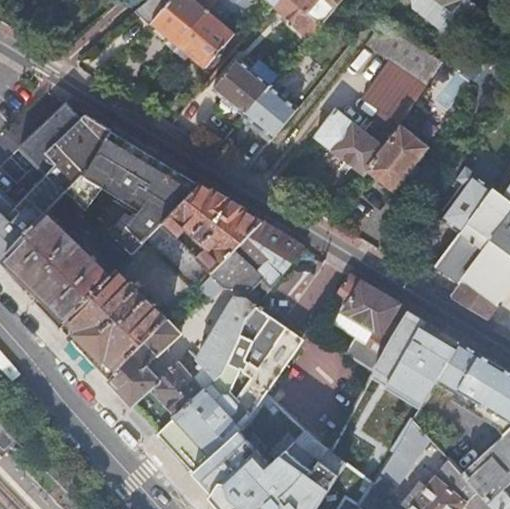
[(147,0),(134,11),(150,24),(151,22),(178,44),(216,0),(147,0)]
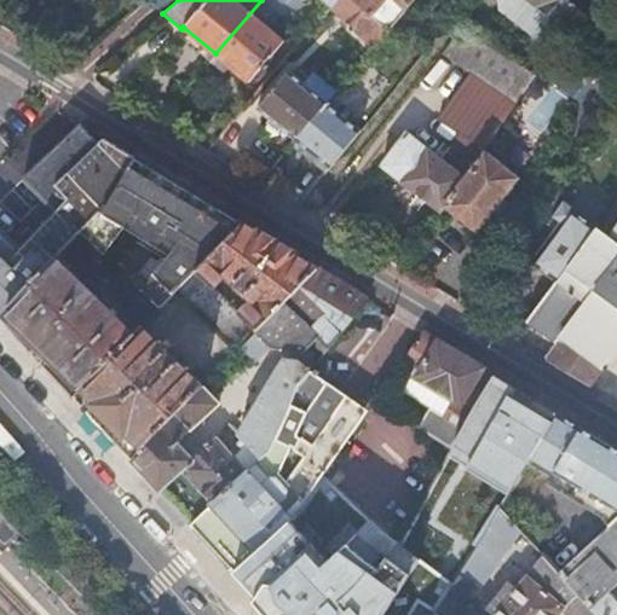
[(261,0),(215,53),(249,81),(311,10),(304,4),(294,13),(277,11),(261,0)]
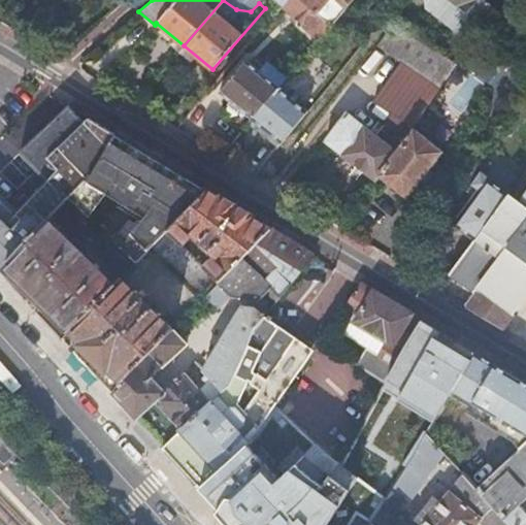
[(223,0),(236,9),(251,11),(259,3),(255,0),(223,0)]
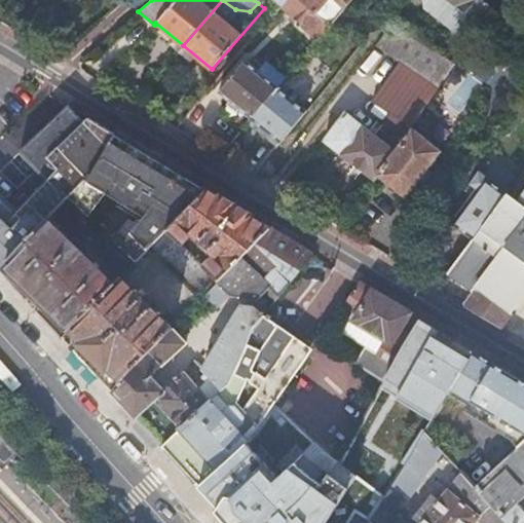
[(254,0),(258,3),(264,8),(270,14),(282,0),(254,0)]
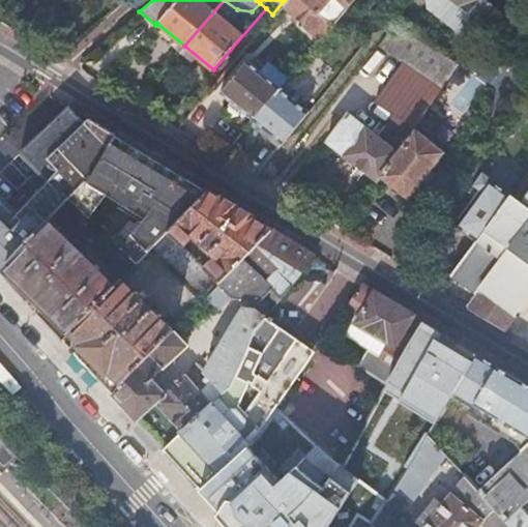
[(304,0),(311,5),(331,23),(350,0),(304,0)]
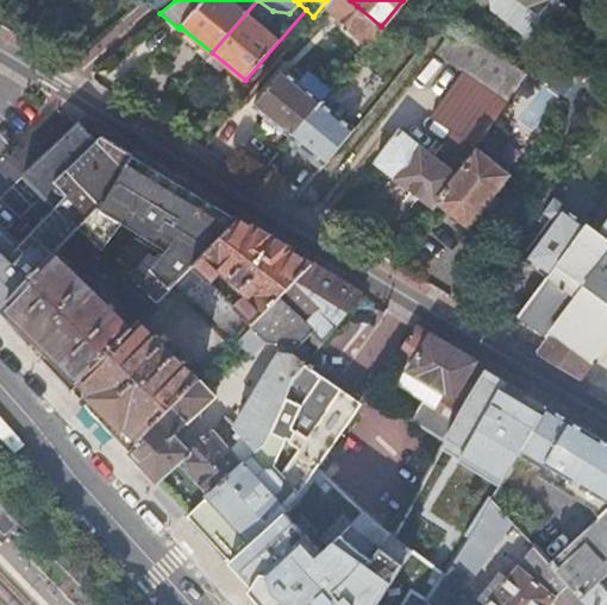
[(490,0),(494,14),(543,52),(554,39),(573,13),(556,0),(490,0)]
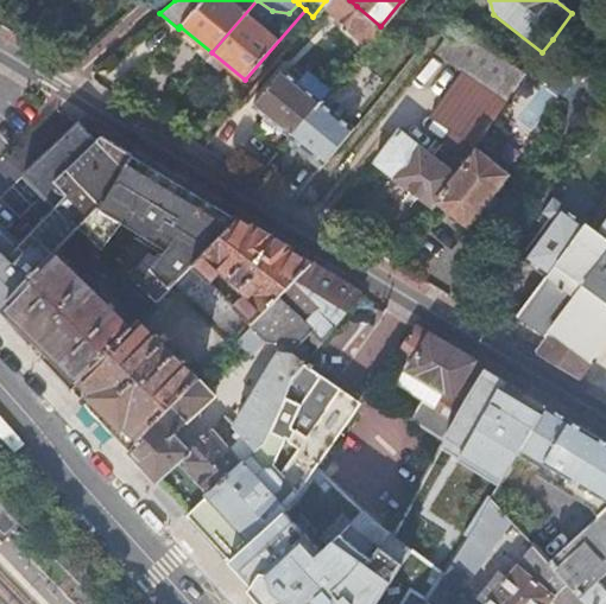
[(342,23),(366,42),(380,26),(357,6),(342,23)]
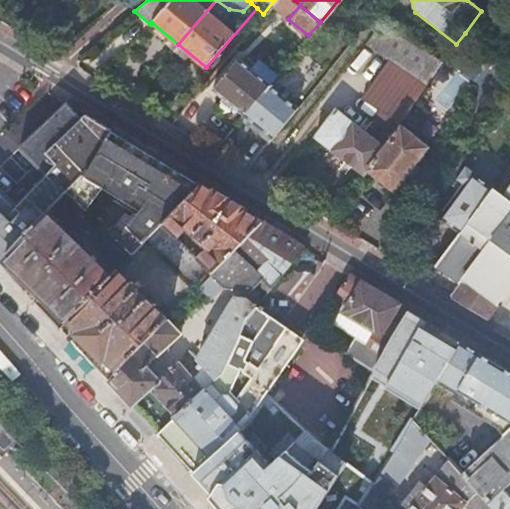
[(481,11),(465,33),(469,36),(476,26),(478,27),(486,16),(481,11)]
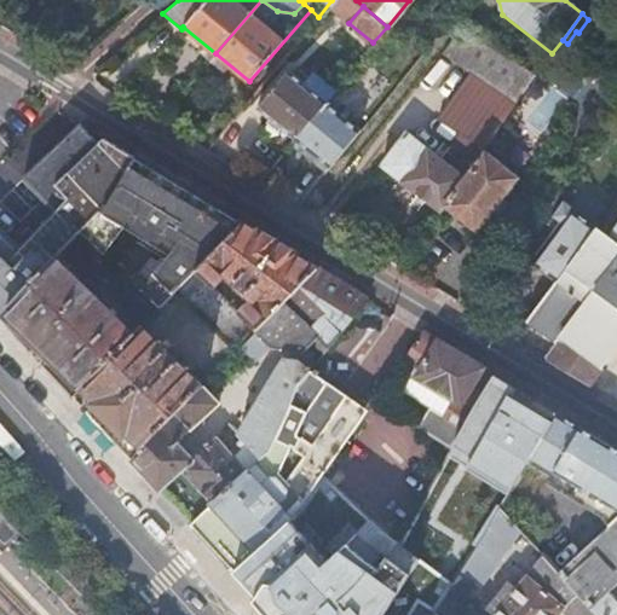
[(482,42),(534,80),(547,61),(496,23),(482,42)]
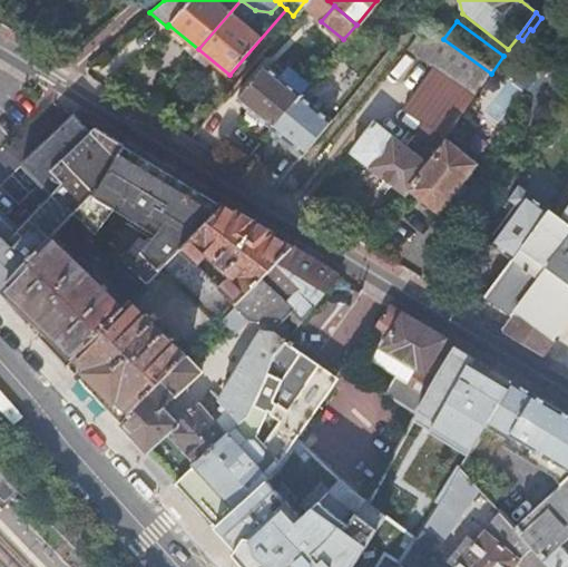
[(430,68),(402,109),(421,125),(442,139),(491,74),(443,39),(424,23),(405,48),(430,68)]
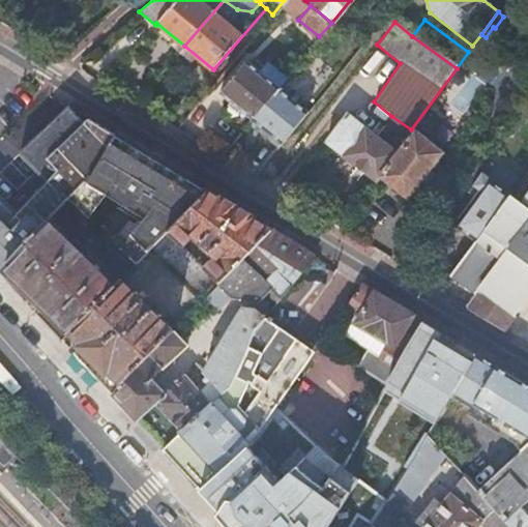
[(246,59),(221,92),(251,117),(279,85),(246,59)]
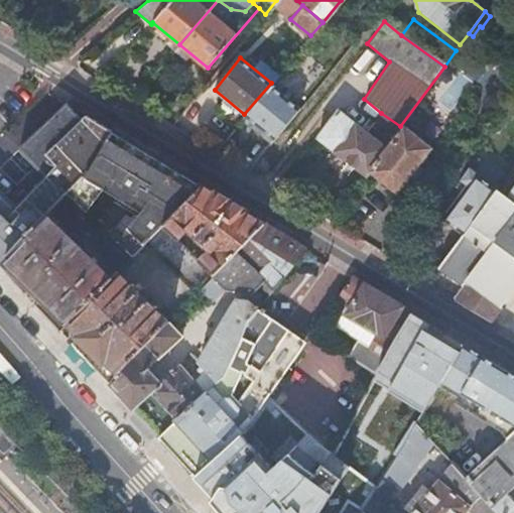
[(271,83),(244,114),(273,137),(299,105),(271,83)]
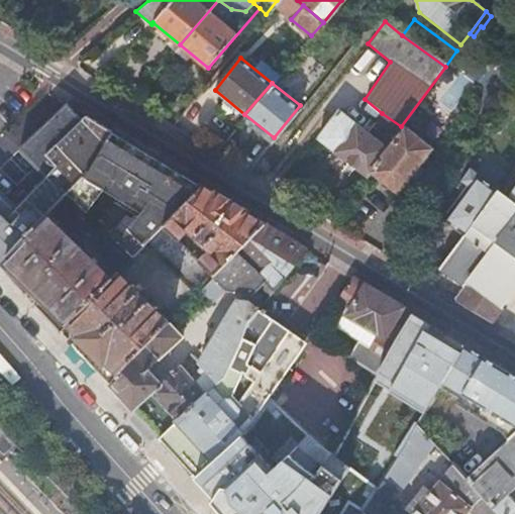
[(125,93),(133,98),(140,91),(132,84),(125,93)]
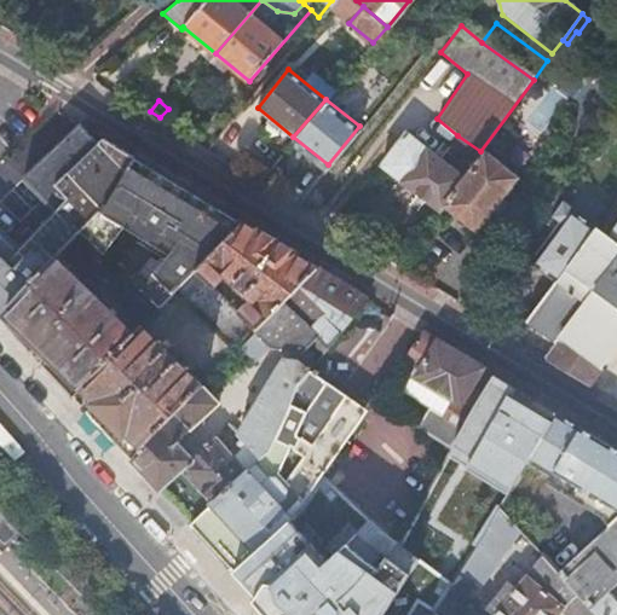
[(230,121),(205,150),(220,160),(242,133),(230,121)]
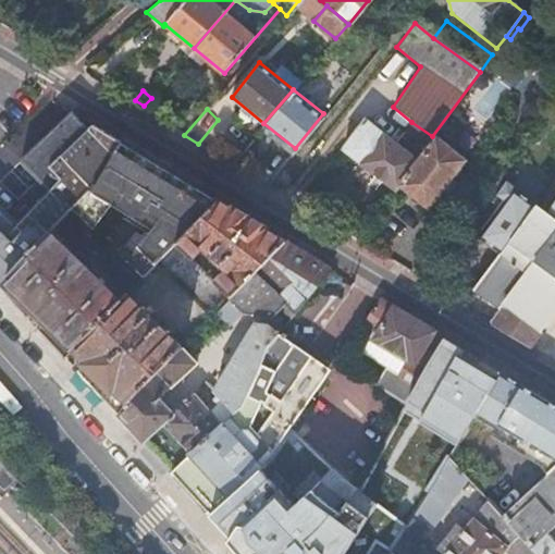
[(71,111),(20,159),(26,167),(37,177),(88,128),(71,111)]
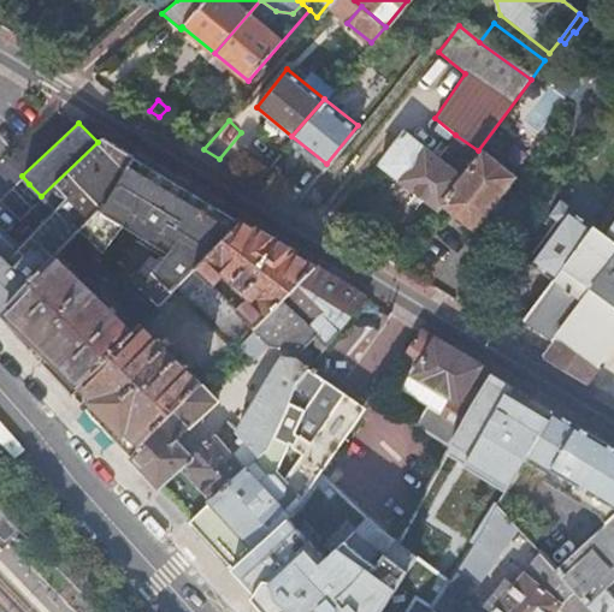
[(376,164),(432,211),(436,207),(459,176),(403,130),(376,164)]
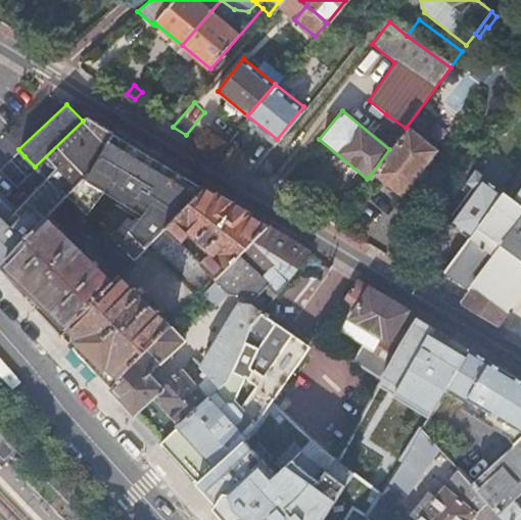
[(380,123),(398,137),(406,128),(386,114),(380,123)]
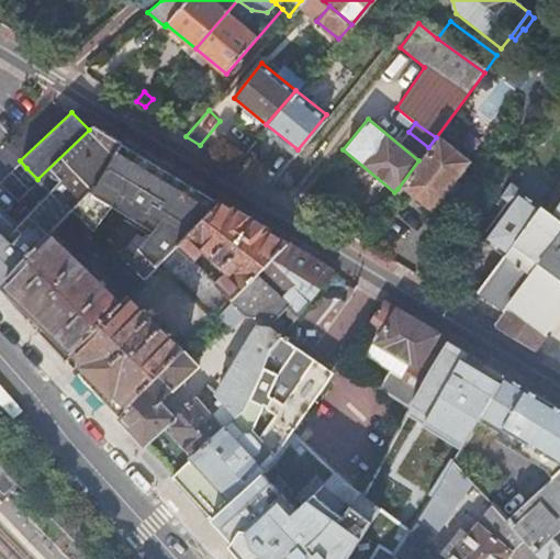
[(89,130),(37,179),(54,197),(68,211),(73,208),(90,189),(93,191),(123,142),(93,124),(89,130)]
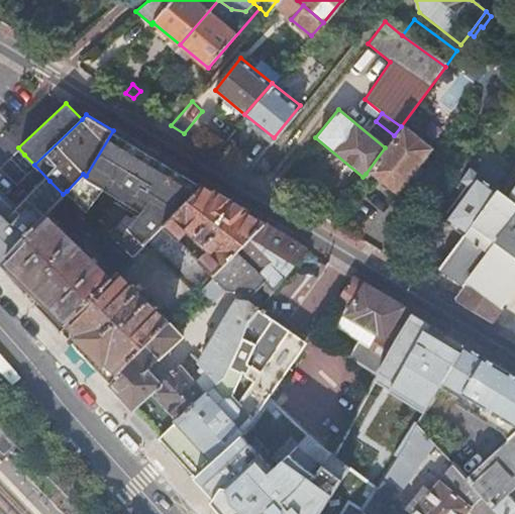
[(385,147),(366,174),(394,195),(429,148),(401,126),(394,135),(385,147)]
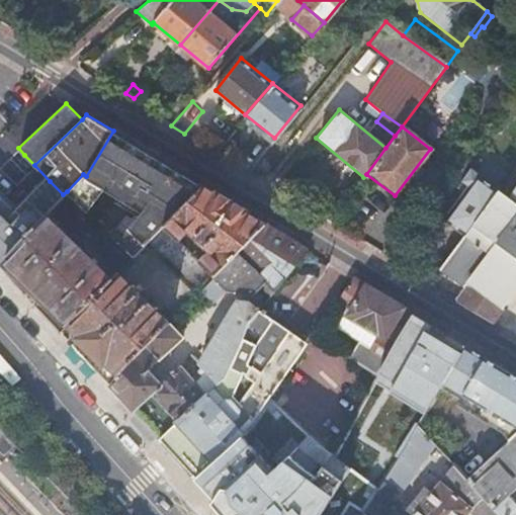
[(161,226),(202,185),(113,131),(86,176),(83,174),(67,191),(91,216),(132,256),(144,244),(161,226)]
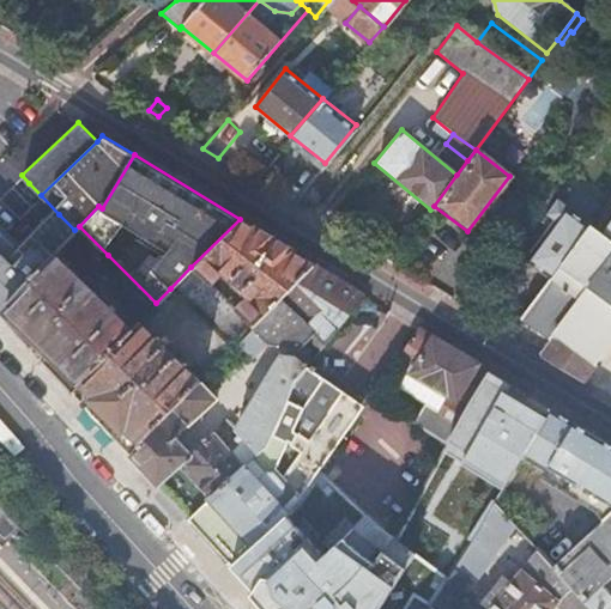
[(552,225),(525,263),(548,280),(549,280),(588,225),(555,201),(543,218),(552,225)]
